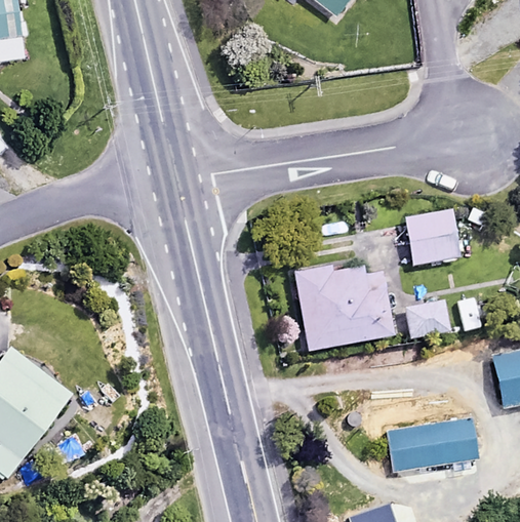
[(0,0),(0,56),(25,54),(18,0),(0,0)]
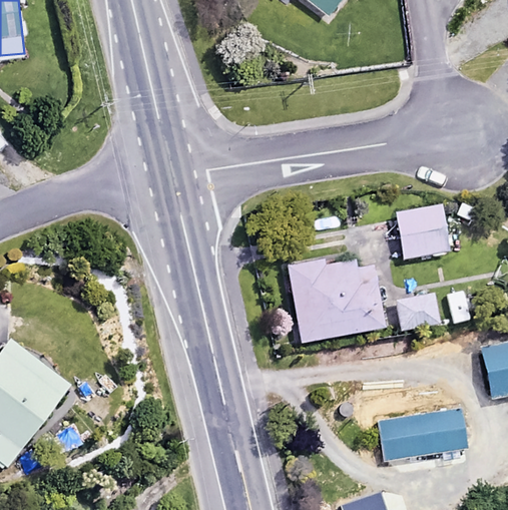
[(310,0),(328,14),(339,0),(310,0)]
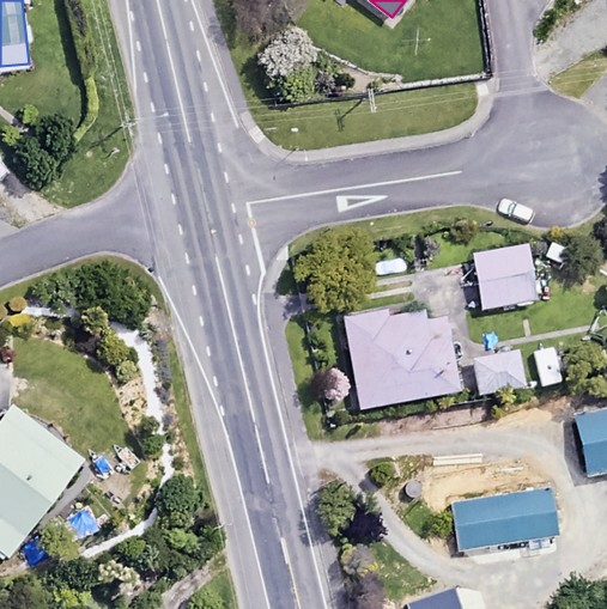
[(538,298),(528,244),(475,254),(485,308),(538,298)]
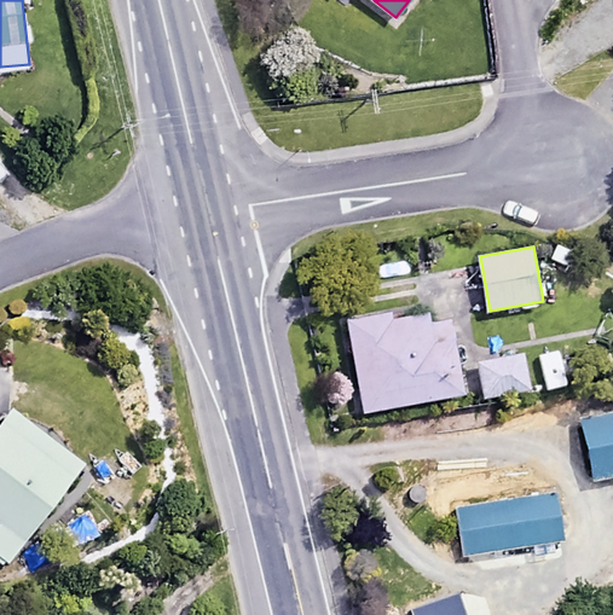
[(424,308),(351,320),(366,411),(464,394),(452,320),(427,325),(424,308)]
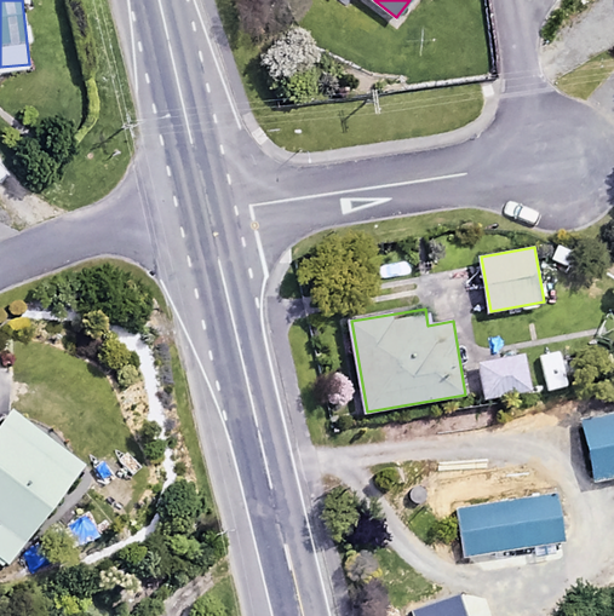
[(532,390),(526,353),(478,362),(485,398),(532,390)]
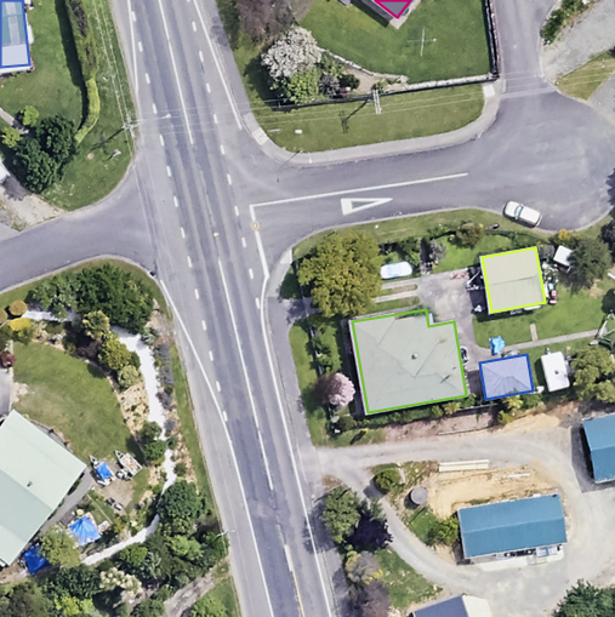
[(614,409),(582,415),(593,479),(614,474),(614,409)]
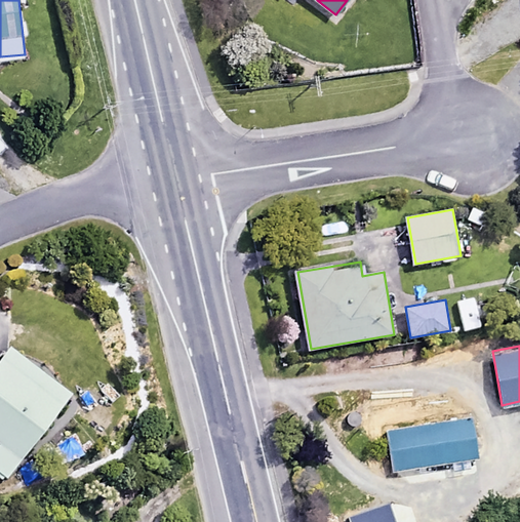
[(74,396),(14,348),(0,364),(0,471),(8,477),(74,396)]
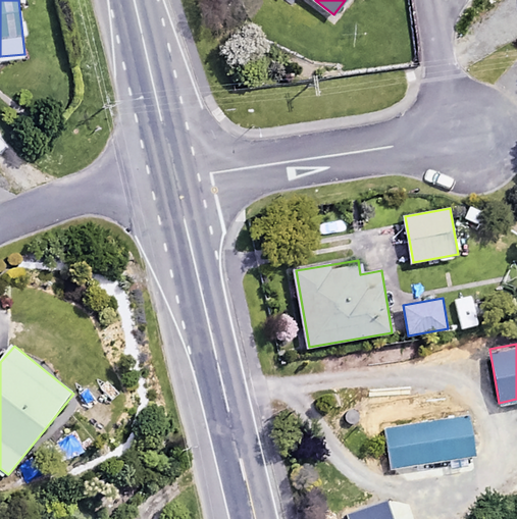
[(478,460),(467,413),(389,431),(397,467),(448,455),(451,467),(478,460)]
